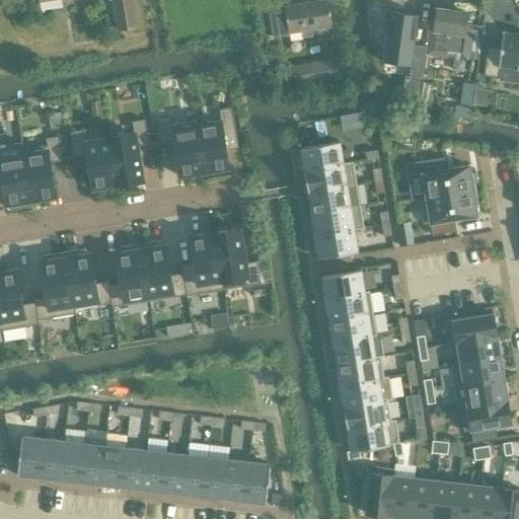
[(112,0),(117,30),(137,27),(132,0),(112,0)]
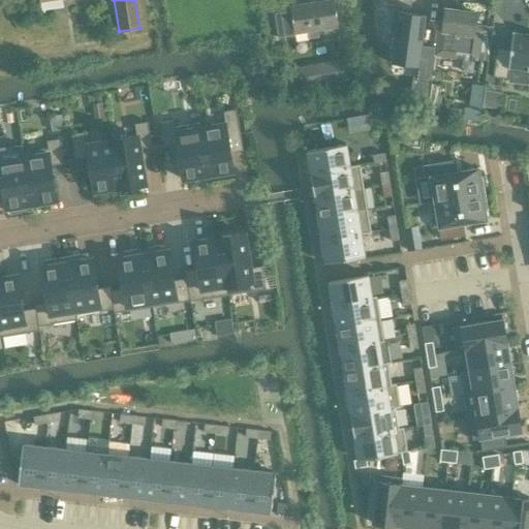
[(290,10),(276,12),(279,36),(279,38),(294,35),(294,34),(308,32),(309,38),(318,37),(317,30),(338,27),(334,0),(290,7),(290,10)]
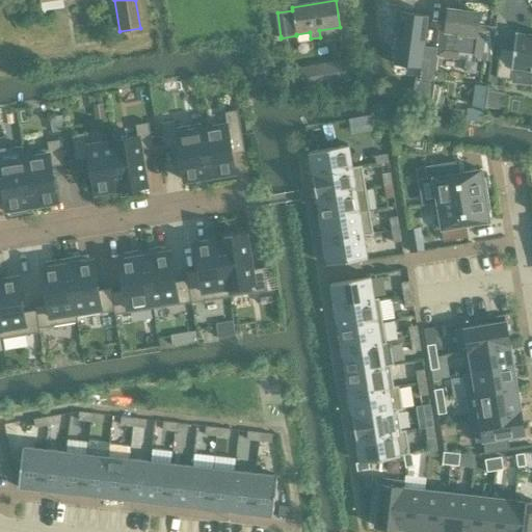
[(476,34),(479,14),(447,9),(445,31),(441,30),(437,55),(457,57),(457,54),(480,56),(482,35),(476,34)]
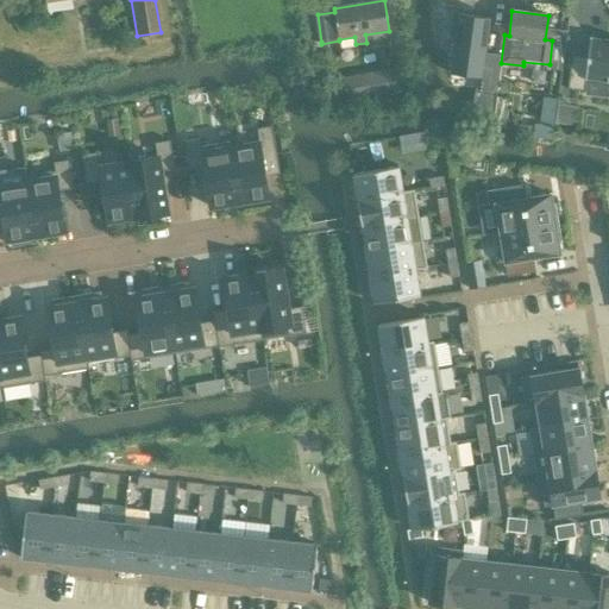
[(450,70),(450,73),(452,73),(475,76),(483,77),(481,89),(476,88),(472,113),(481,114),(490,115),(491,117),(500,55),(487,54),(491,17),(458,12),(452,57),(450,70)]
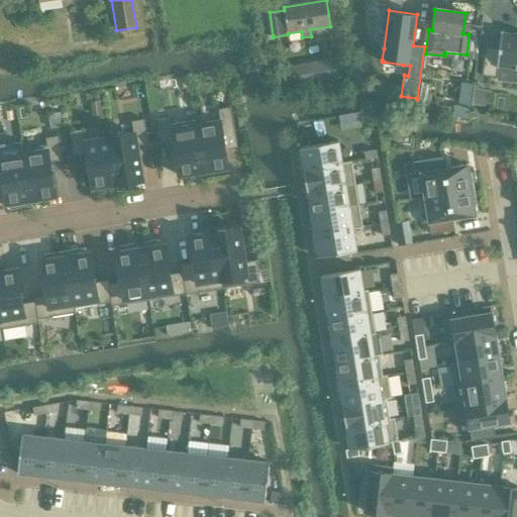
[(486,46),(482,76),(497,78),(496,80),(516,83),(516,34),(502,32),(501,31),(499,47),(486,46)]
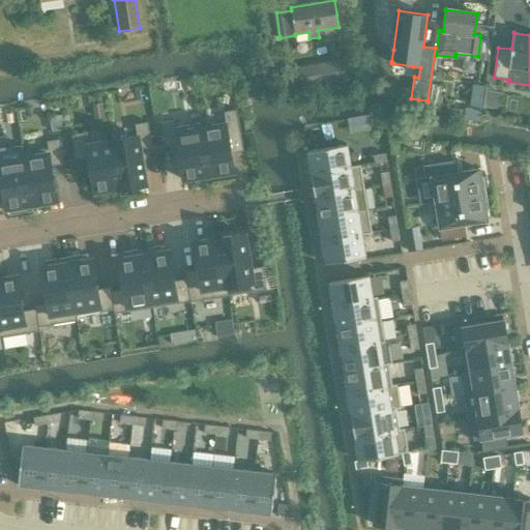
[(343,62),(299,69),(302,89),(346,82),(343,62)]
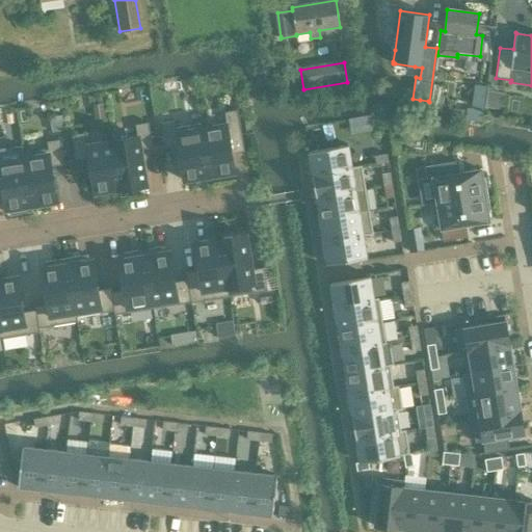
[(488,92),(486,107),(503,109),(504,95),(488,92)]
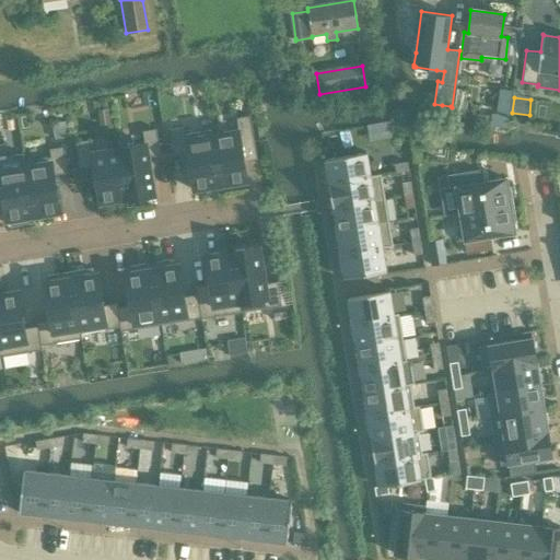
[(242,144),(254,142),(251,116),(236,119),(238,131),(213,136),(212,131),(211,131),(220,186),(247,182),(242,144)]
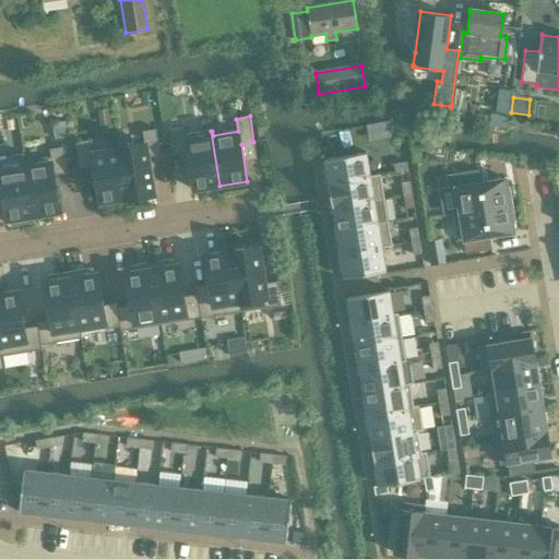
[(219,186),(211,131),(185,135),(183,128),(169,130),(174,155),(187,153),(193,190),(219,186)]
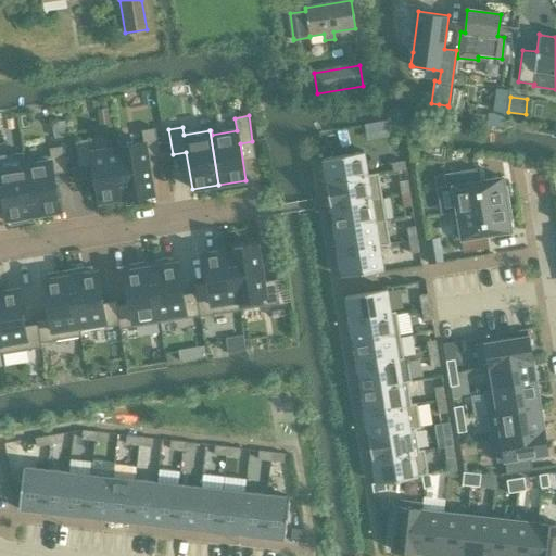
[(143,143),(117,148),(126,198),(152,193),(147,156),(160,154),(155,129),(142,131),(143,143)]
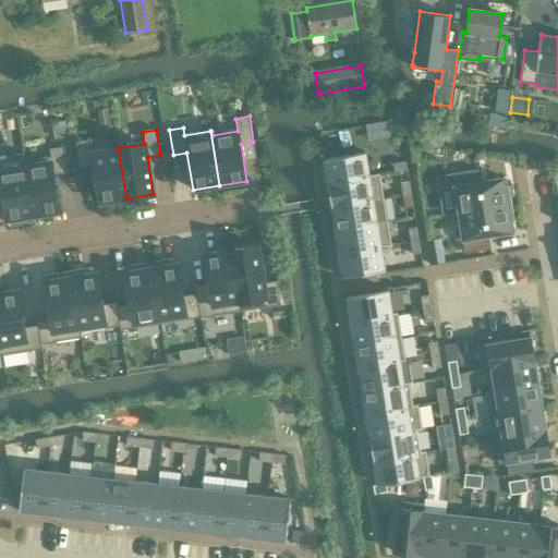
[(124,199),(126,198),(118,148),(117,148),(117,149),(92,154),(89,141),(76,143),(81,168),(93,167),(99,203),(124,198),(124,199)]
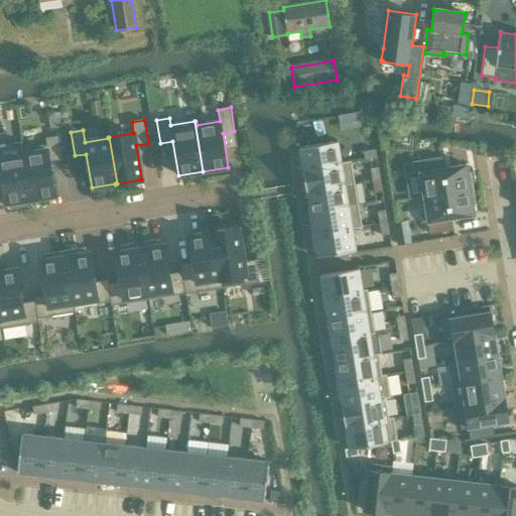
[(47,145),(22,149),(30,200),(55,196),(50,161),(62,160),(58,136),(46,138),(47,145)]
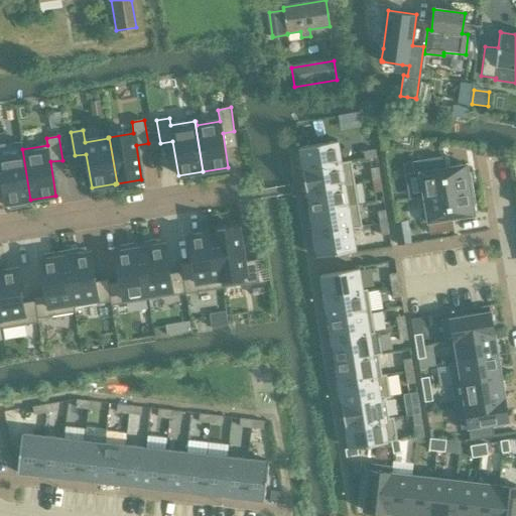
[(338,141),(299,148),(303,170),(351,162),(351,161),(342,162),(338,141)]
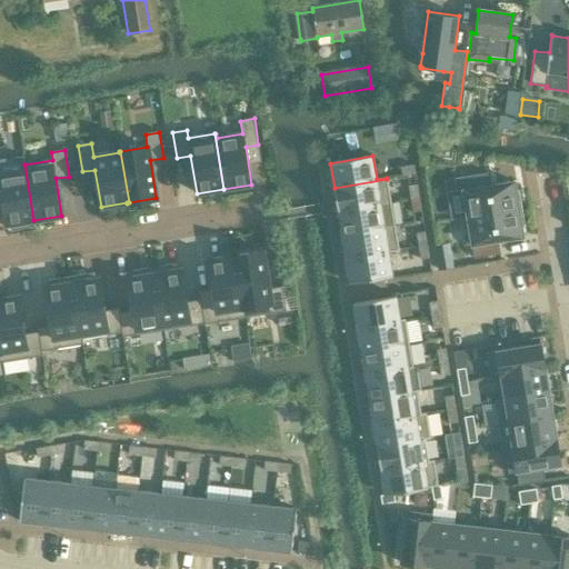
[(0,160),(0,187),(0,188),(7,225),(11,225),(12,231),(31,228),(30,221),(33,220),(25,165),(23,157),(0,160)]
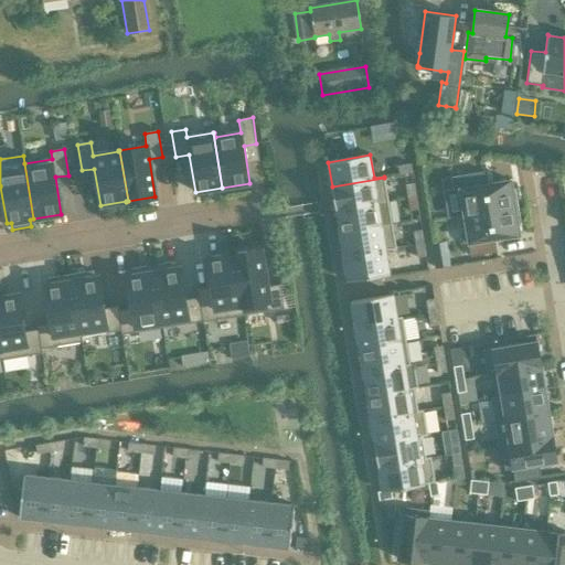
[(411,164),(397,167),(400,176),(413,173),(411,164)]
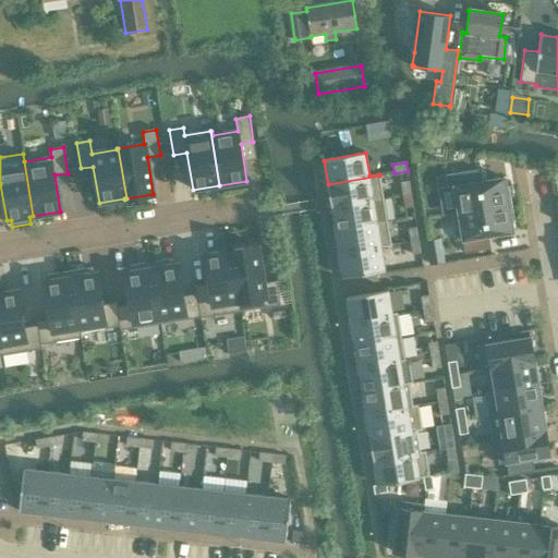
[(458,213),(453,214),(453,215),(510,205),(508,189),(506,189),(504,179),(480,182),(477,170),(452,173),(458,213)]
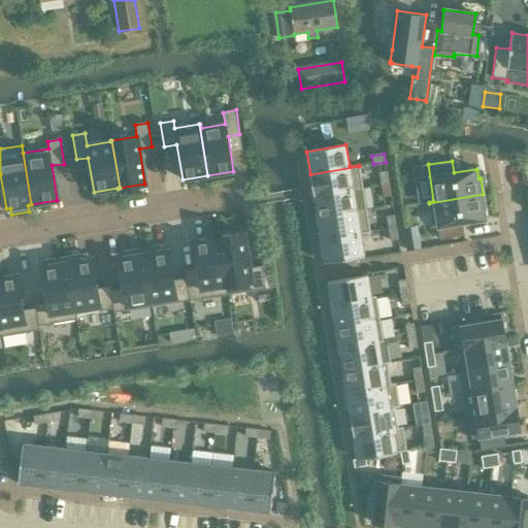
[(359,166),(310,174),(314,196),(363,188),(359,166)]
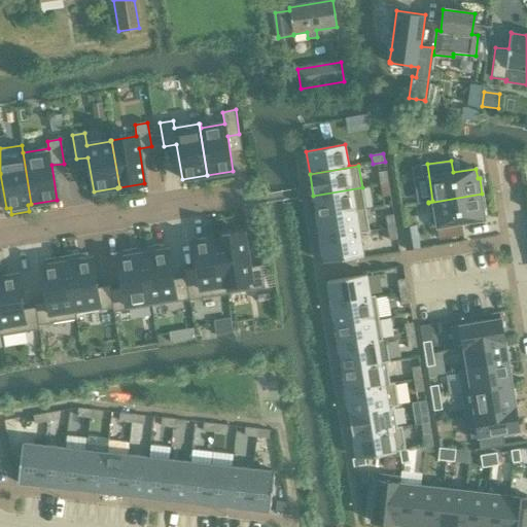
[(388,183),(386,171),(378,172),(380,184),(388,183)]
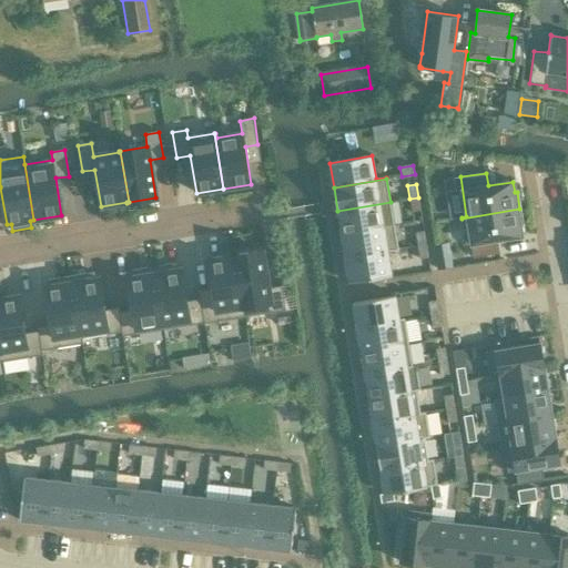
[(421,211),(418,198),(409,199),(412,212),(421,211)]
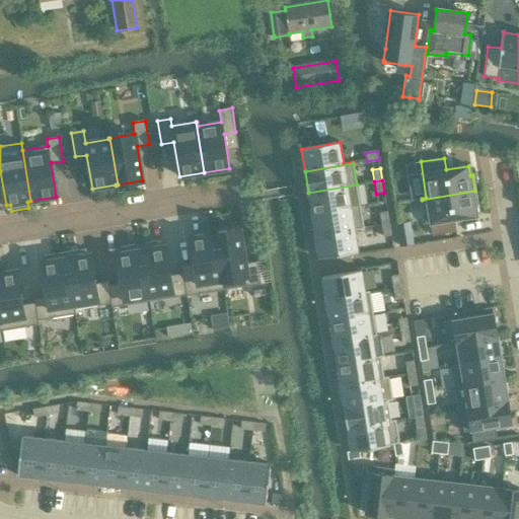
[(357,184),(308,193),(312,214),(360,206),(357,184)]
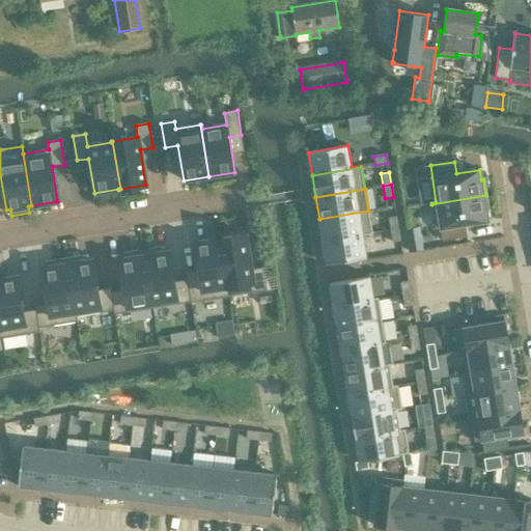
[(441,229),(443,242),(467,238),(465,225),(488,221),(486,212),(488,211),(485,195),(431,204),(436,229),(441,229)]
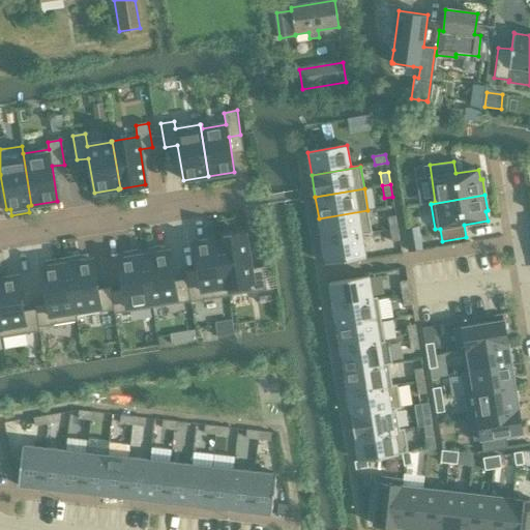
[(367,210),(319,218),(322,241),(372,233),(367,210)]
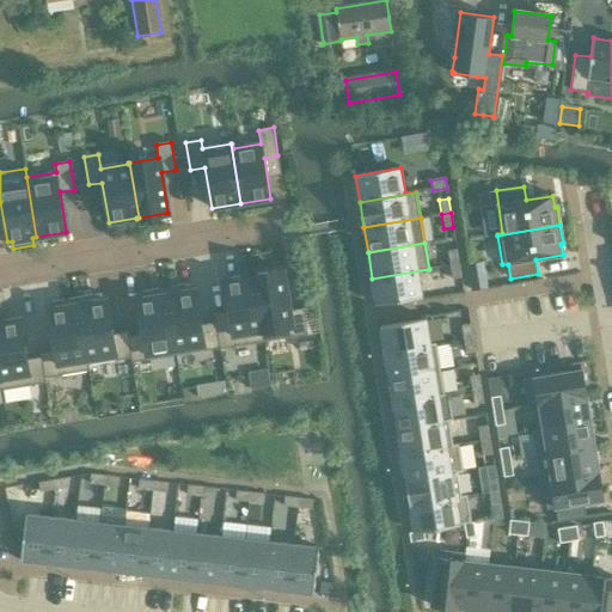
[(459,264),(457,250),(447,251),(450,265),(459,264)]
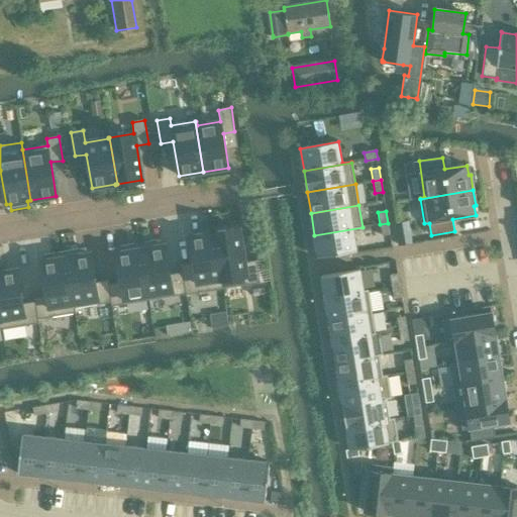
[(390,234),(388,223),(380,224),(382,236),(390,234)]
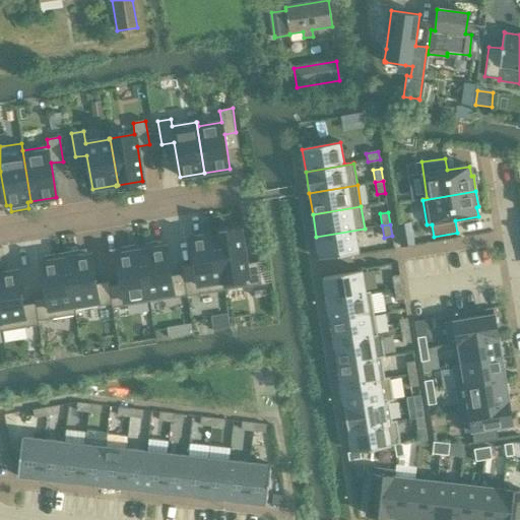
[(365,229),(316,237),(320,259),(359,253),(355,231),(365,230),(365,229)]
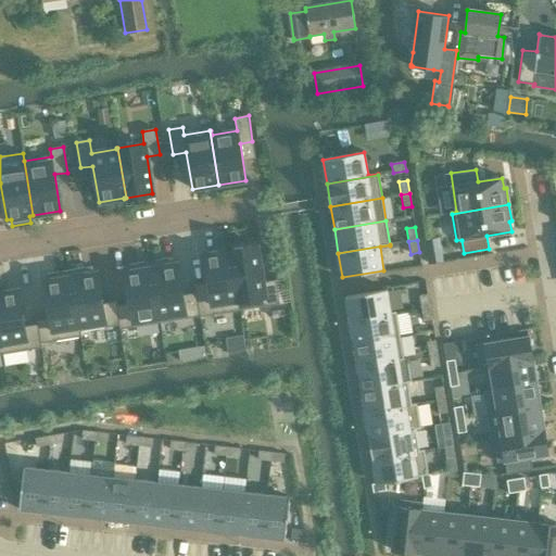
[(256,245),(229,251),(240,311),(279,304),(276,280),(263,282),(256,245)]
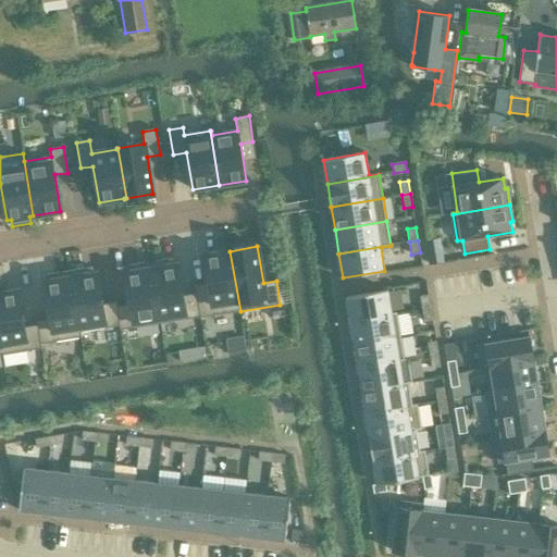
[(200,318),(240,311),(230,251),(229,251),(203,256),(209,293),(196,295),(200,317),(200,318)]
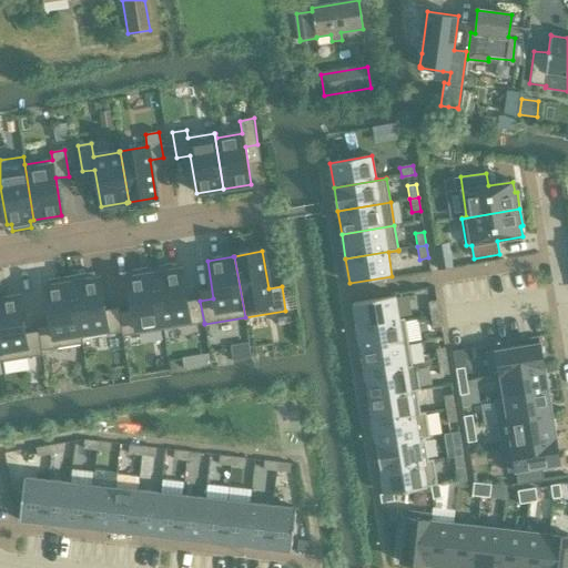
[(452,267),(449,256),(437,259),(438,270),(452,267)]
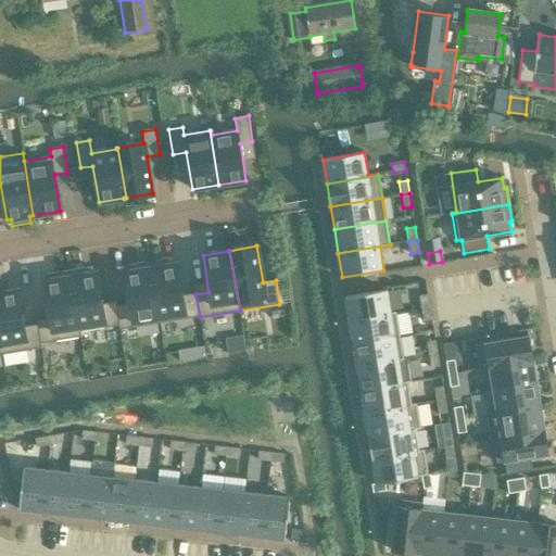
[(200,316),(196,294),(196,293),(182,295),(178,264),(173,265),(172,258),(150,262),(160,323),(200,316)]
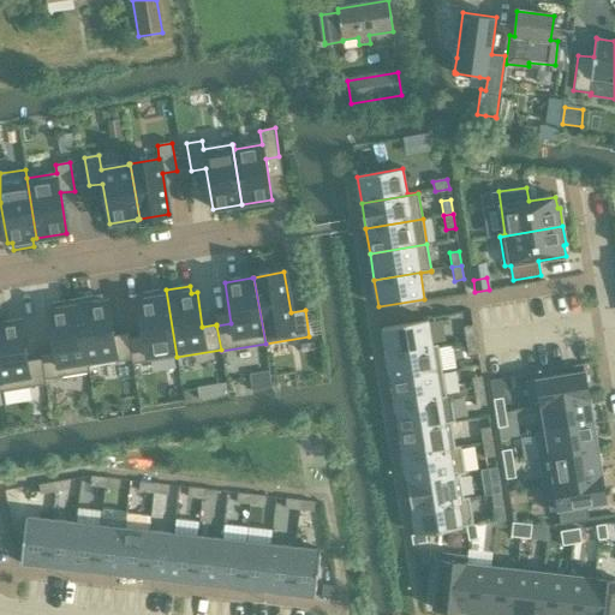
[(132,359),(133,364),(177,357),(166,290),(142,293),(143,300),(137,302),(143,336),(129,339),(132,359)]
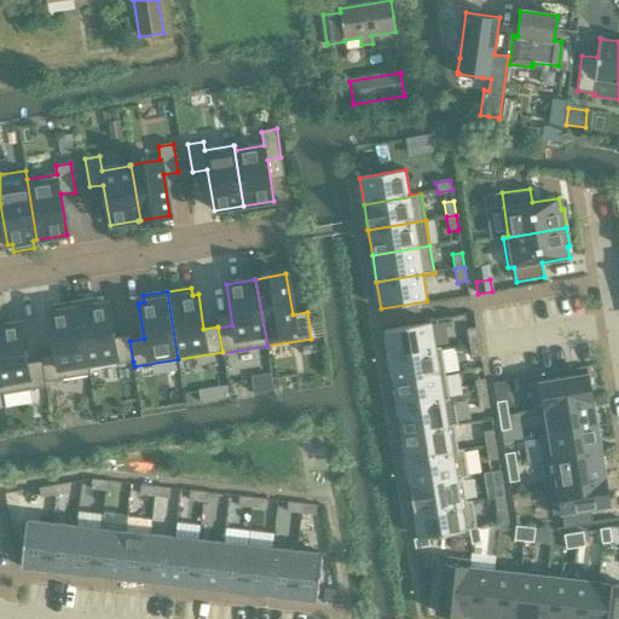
[(133,362),(129,341),(128,336),(115,339),(109,304),(103,305),(102,298),(77,301),(90,375),(91,375),(90,369),(133,362)]
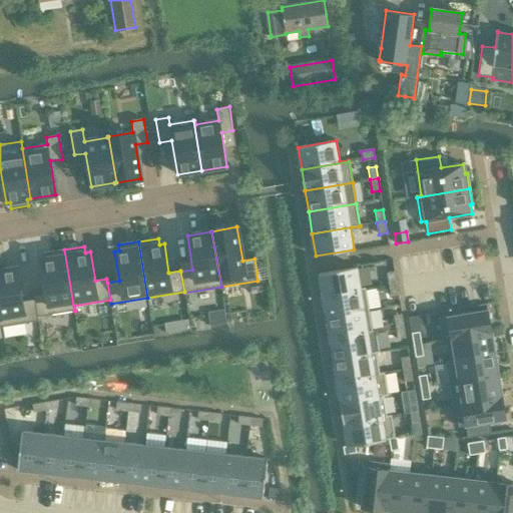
[(74,311),(64,249),(44,253),(45,260),(40,260),(46,294),(34,296),(35,300),(38,317),(74,311)]
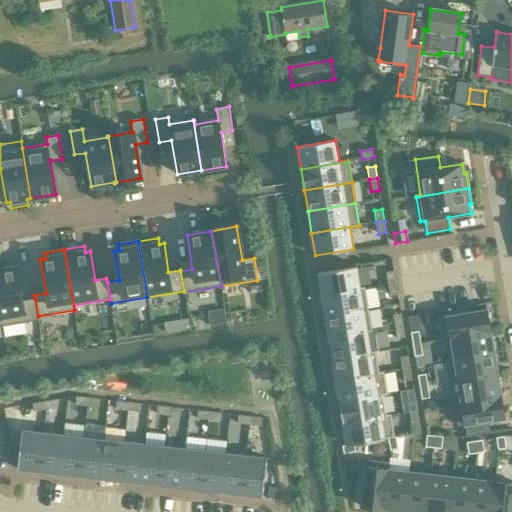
[(38,320),(38,316),(35,299),(23,301),(17,267),(0,270),(0,317),(2,326),(38,320)]
